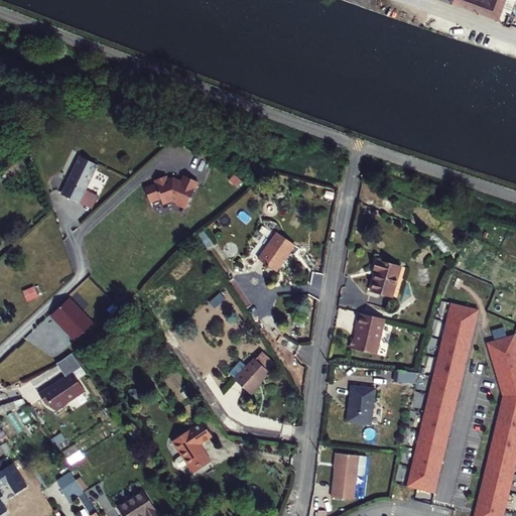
[(488,0),(488,2),(483,0),(440,0),(498,20),(505,0),(488,0)]
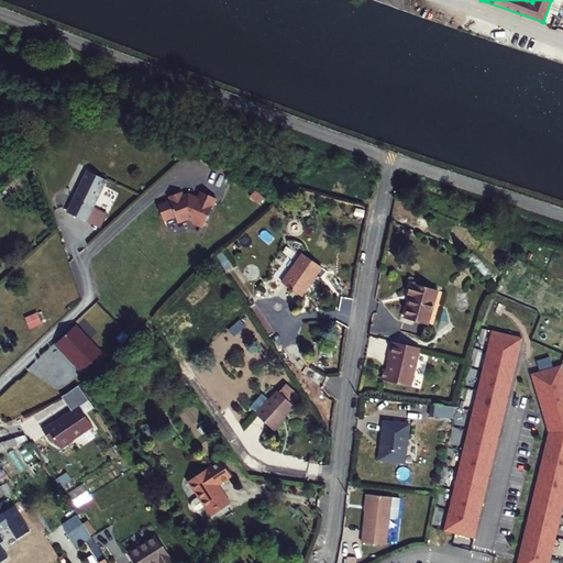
[(85,173),(65,213),(84,222),(103,181),(85,173)]
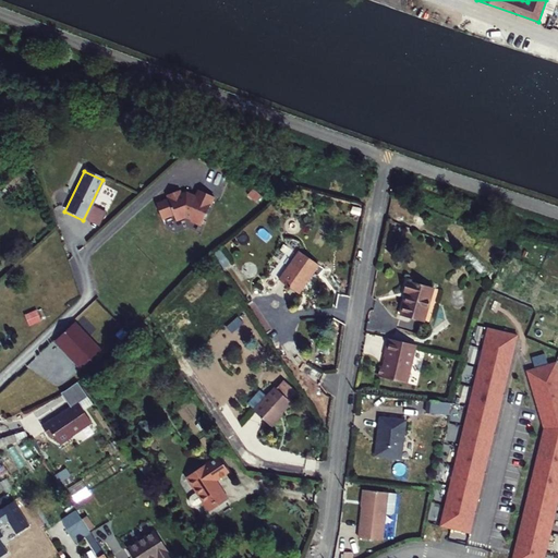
[(214,196),(198,190),(195,196),(190,194),(189,196),(185,195),(182,196),(179,190),(165,195),(167,199),(155,204),(161,218),(172,214),(174,220),(184,216),(191,218),(192,221),(201,225),(214,196)]
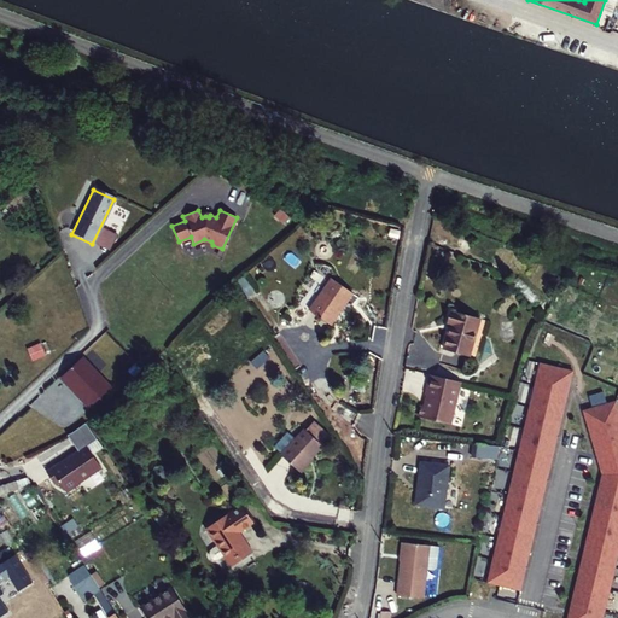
[(351,296),(332,281),(310,314),(331,330),(343,313),(340,310),(351,296)]
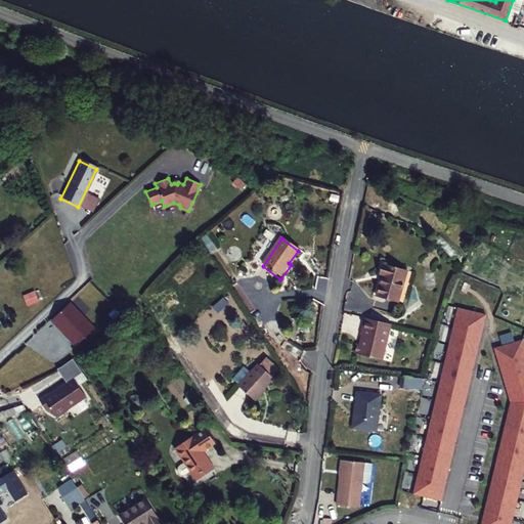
[(406,274),(381,266),(378,277),(382,279),(376,300),(396,306),(406,274)]
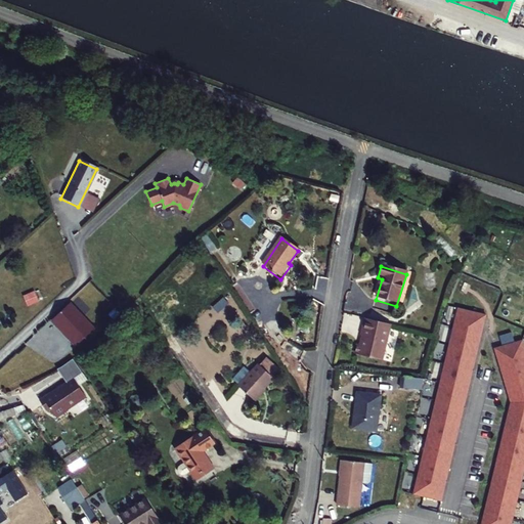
[(27,306),(39,301),(35,291),(23,295),(27,306)]
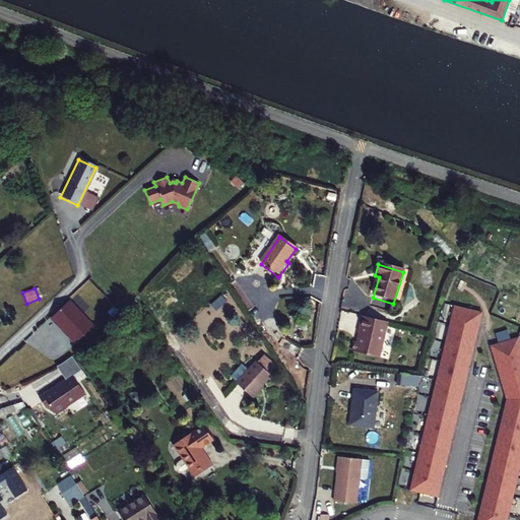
[(75,343),(93,326),(69,300),(53,316),(70,335),(69,336),(75,343)]
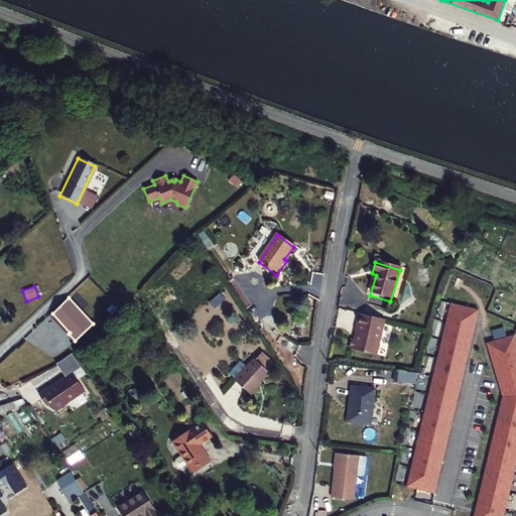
[(407,486),(433,493),(479,310),(449,303),(407,486)]
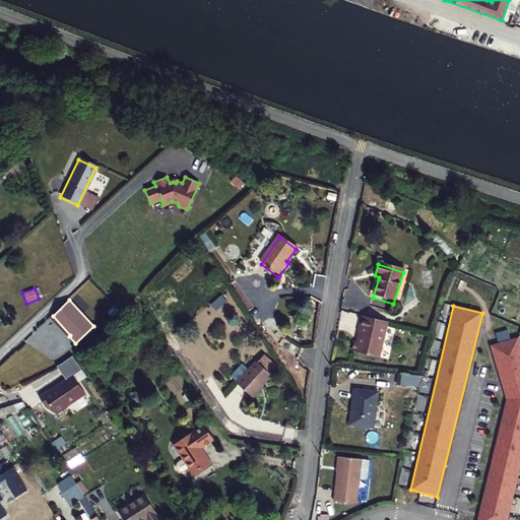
[(389,322),(365,317),(360,334),(363,335),(362,341),(360,340),(359,344),(355,343),(352,352),(380,360),(385,340),(389,322)]
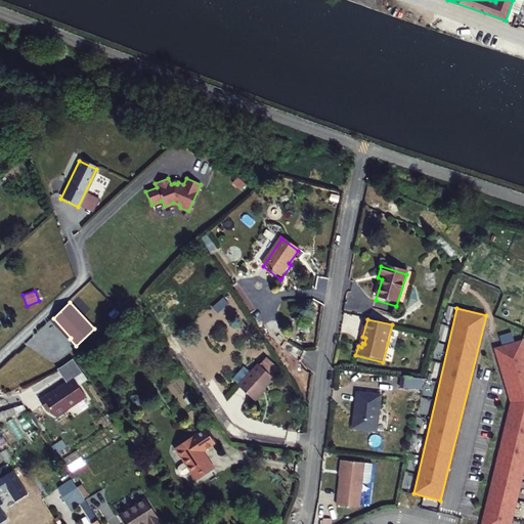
[(523,351),(521,340),(495,346),(510,403),(482,523),(511,523),(523,468),(523,351)]
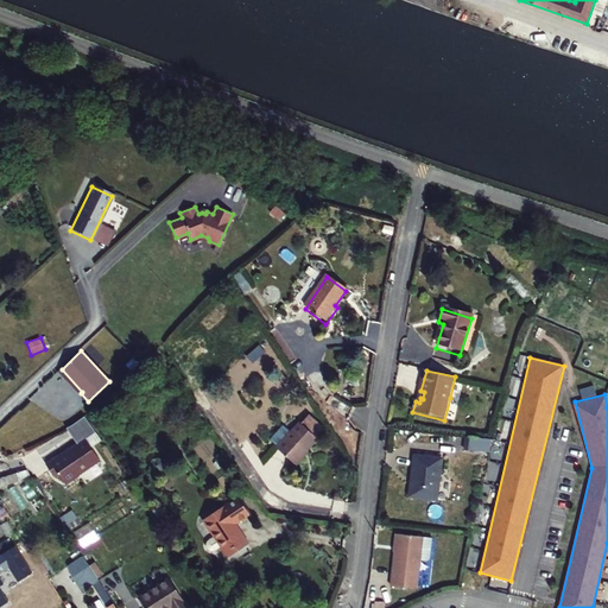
[(88,418),(86,416),(65,426),(76,443),(58,455),(57,454),(45,462),(55,475),(58,473),(67,485),(80,475),(78,474),(101,458),(87,438),(96,431),(88,418)]
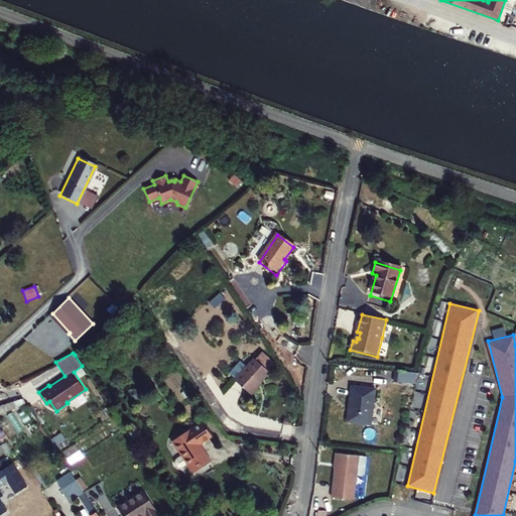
[(277,369),(267,360),(260,368),(256,364),(237,386),(251,399),(271,377),(270,376),(277,369)]
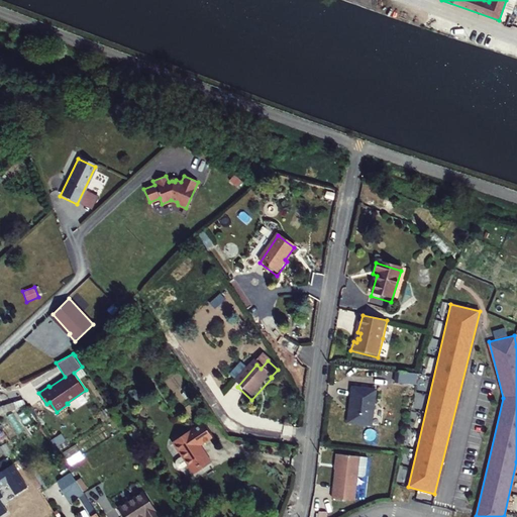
[(417,373),(396,371),(395,383),(417,385),(420,374),(417,373)]
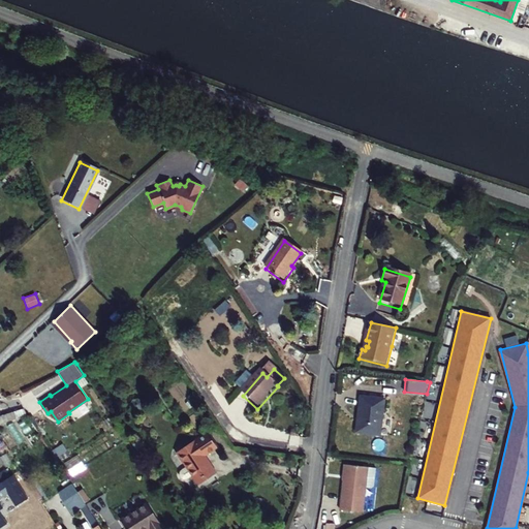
[(34,406),(27,396),(20,399),(27,410),(34,406)]
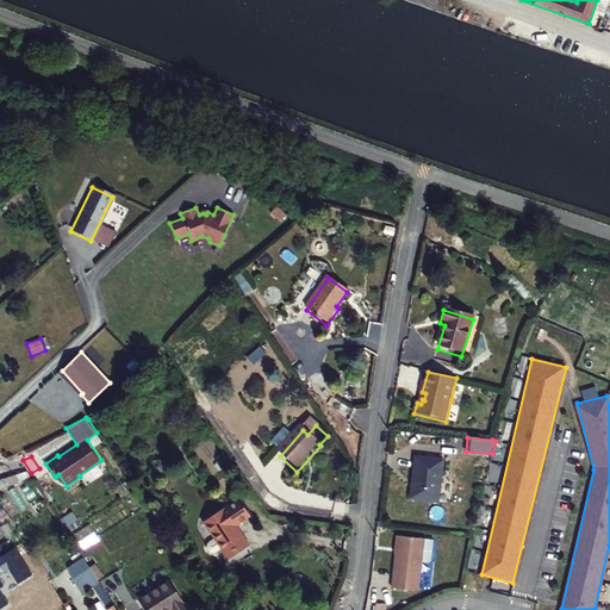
[(443,460),(415,458),(409,499),(437,503),(443,460)]
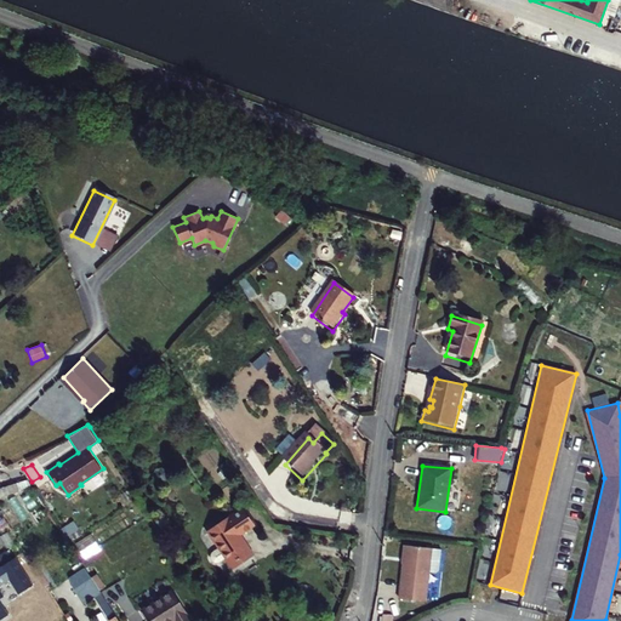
[(32,486),(28,480),(7,488),(10,494),(32,486)]
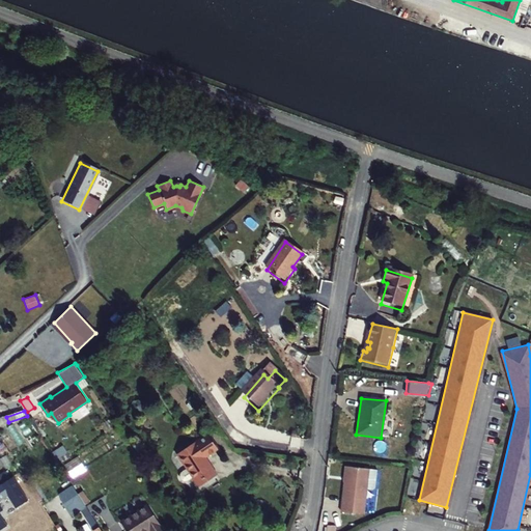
[(217,448),(207,436),(206,436),(189,447),(186,447),(180,450),(179,454),(189,468),(183,472),(182,475),(183,478),(187,480),(190,480),(194,477),(198,483),(215,473),(204,456),(217,448)]
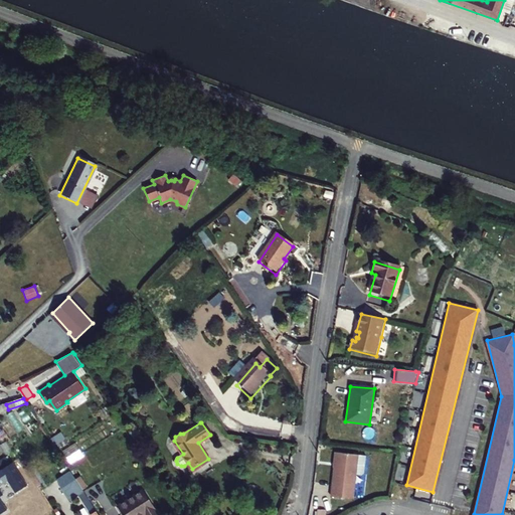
[(366,456),(336,454),(332,498),(354,499),(356,476),(362,477),(363,478),(366,475),(365,474),(366,456)]
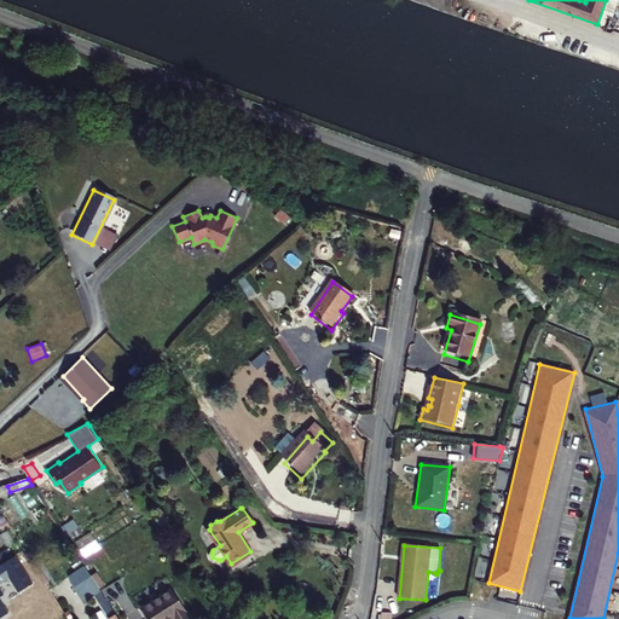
[(0,618),(9,613),(0,600),(0,596),(4,595),(0,589),(0,584),(9,578),(18,593),(33,583),(15,556),(0,566),(0,618)]
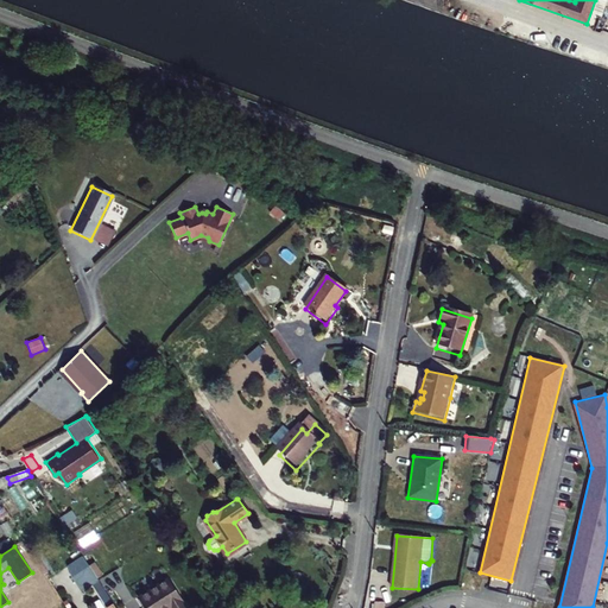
[(115,607),(97,580),(89,567),(71,577),(81,593),(93,586),(106,607),(115,607)]
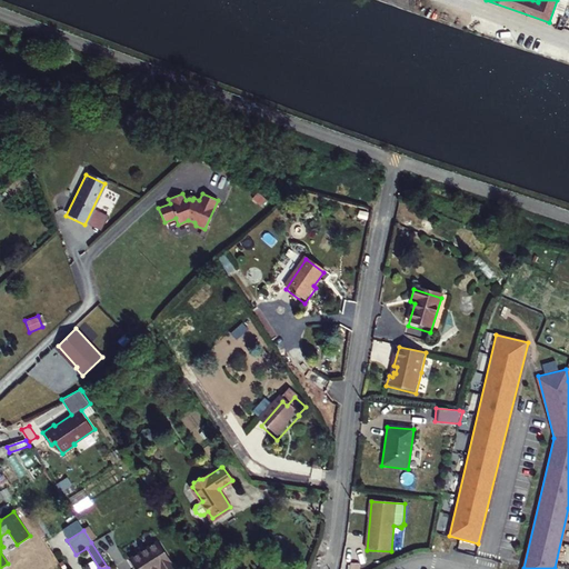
[(172,568),(175,568),(158,543),(131,561),(136,568),(172,568)]
